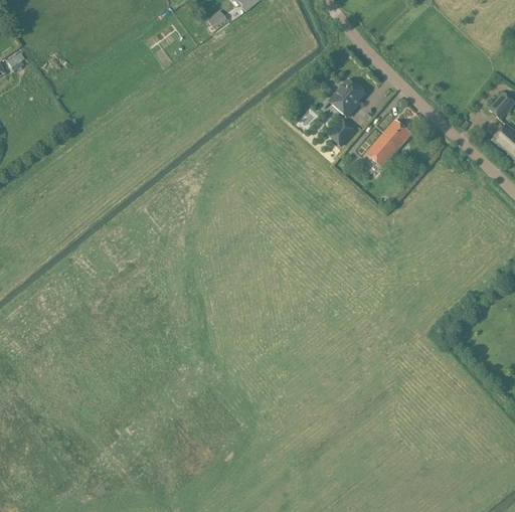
[(233,0),(237,5),(240,3),(245,9),(246,10),(259,0),(233,0)]
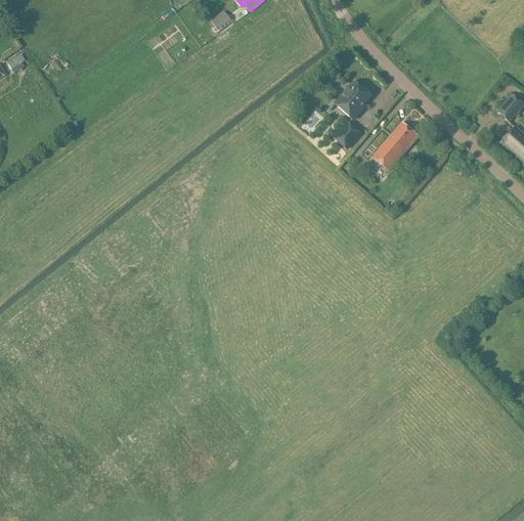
[(210,18),(219,30),(232,19),(223,8),(210,18)]
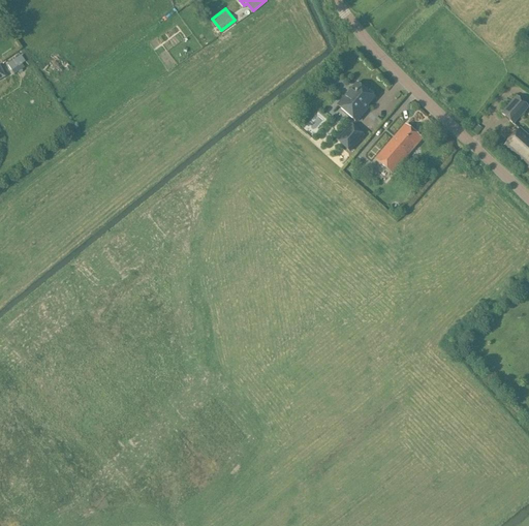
[(13,71),(26,63),(19,53),(7,61),(13,71)]
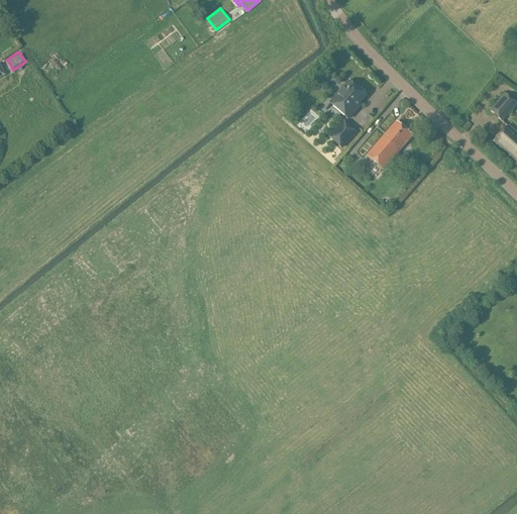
[(339,96),(333,103),(348,116),(356,107),(354,105),(366,93),(349,79),(336,93),(339,96)]
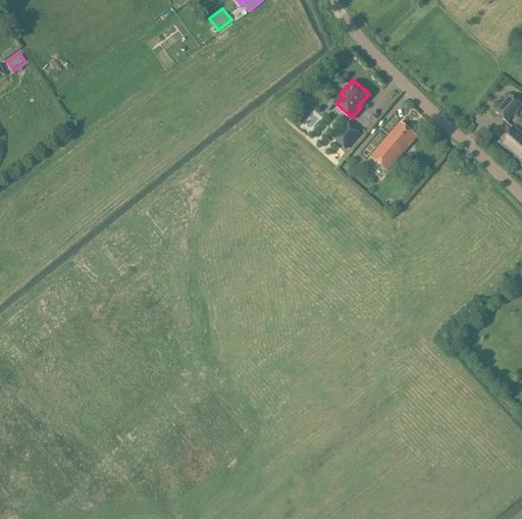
[(510,92),(496,109),(504,116),(506,118),(521,103),(510,92)]
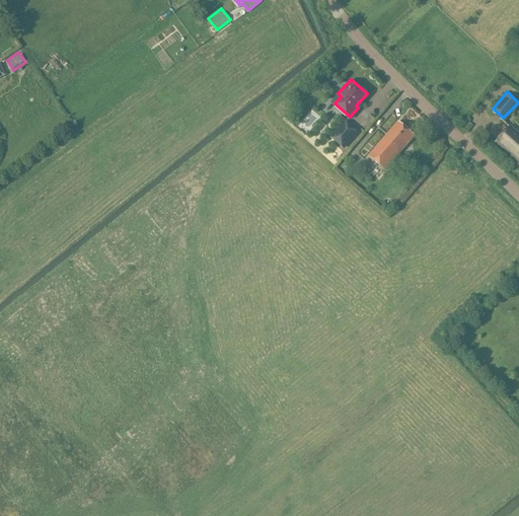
[(357,130),(345,120),(331,135),(344,145),(357,130)]
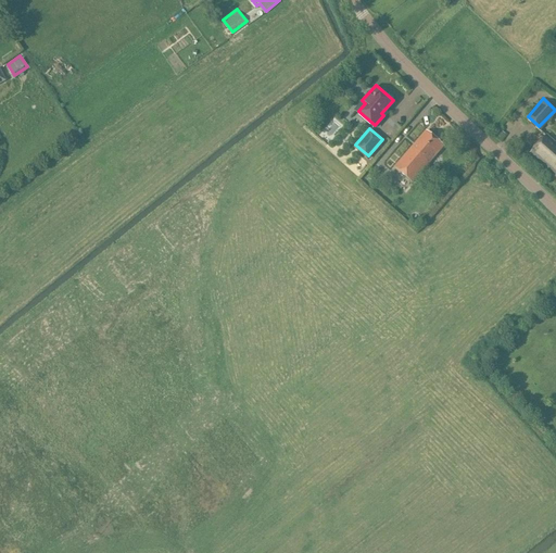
[(426,128),(395,164),(412,179),(443,143),(426,128)]
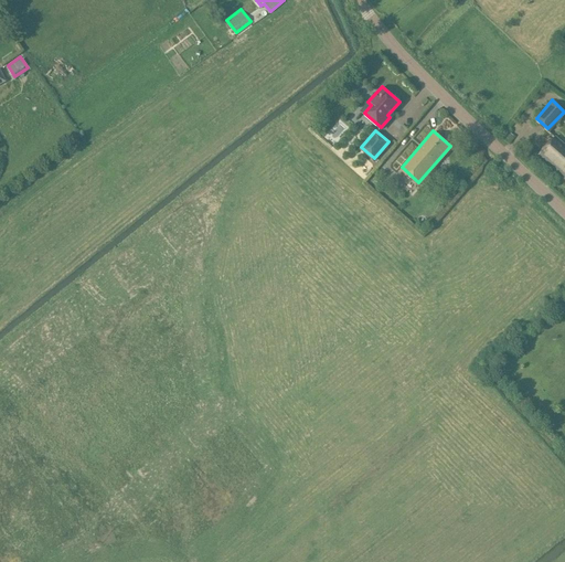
[(564,142),(555,135),(539,152),(556,168),(557,168),(561,170),(561,172),(564,176),(564,142)]
